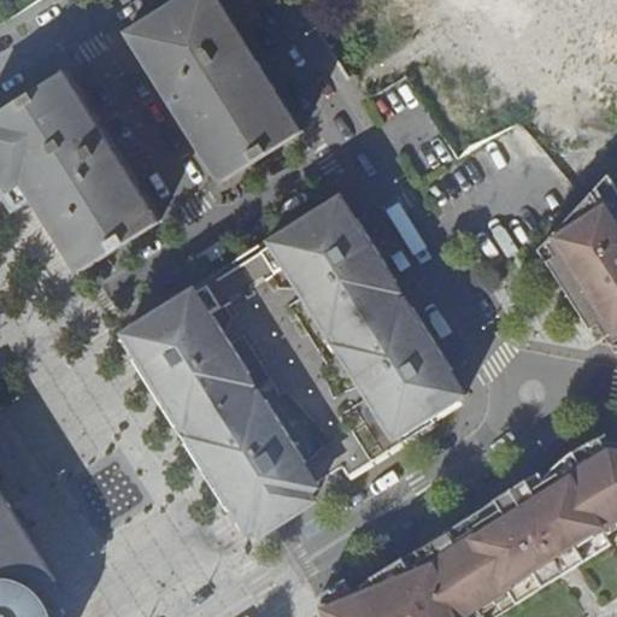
[(188,128),(223,182),(246,168),(293,139),(305,131),(256,54),(224,4),(222,0),(178,0),(157,13),(128,33),(176,107),(184,101),(197,122),(188,128)]
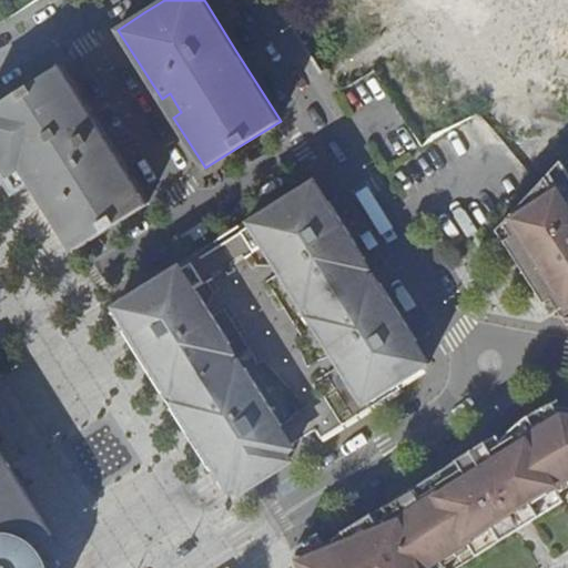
[(98,139),(105,134),(62,66),(36,81),(0,102),(0,174),(12,194),(31,182),(63,234),(73,251),(89,241),(149,203),(117,152),(109,158),(98,139)]
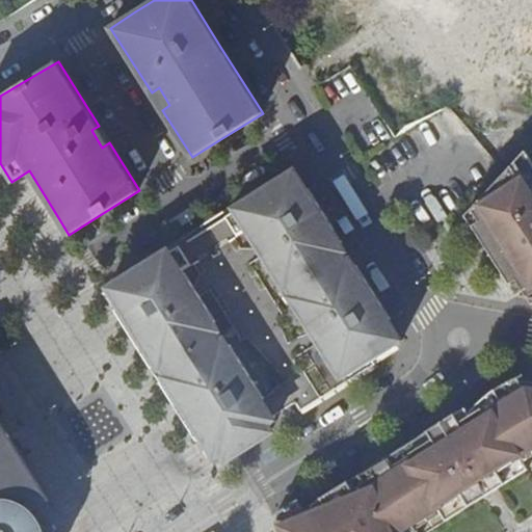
[(159,87),(152,92),(156,100),(162,110),(169,105),(159,87)]
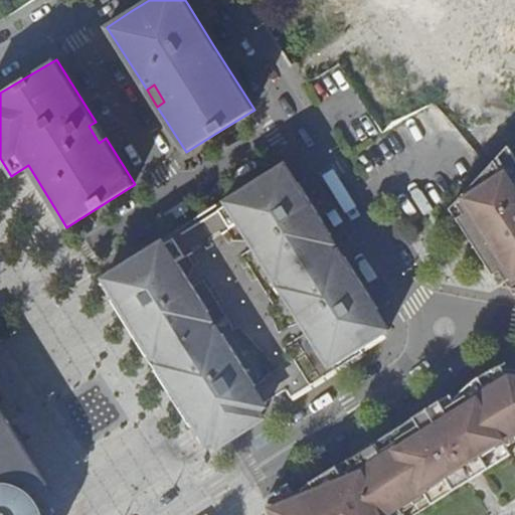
[(96,122),(89,126),(99,143),(106,138),(99,127),(96,122)]
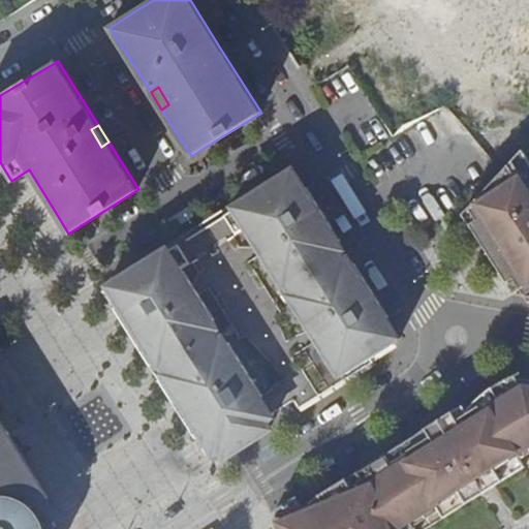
[(466,214),(472,224),(477,221),(511,276),(503,280),(514,296),(528,285),(528,159),(524,152),(466,214)]
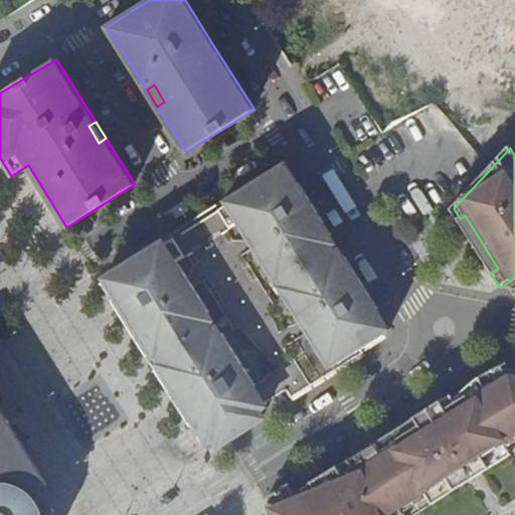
[(166,240),(267,399),(285,388),(290,396),(296,392),(313,382),(339,365),(356,355),(362,351),(360,347),(385,332),(372,310),(340,260),(331,245),(326,236),(293,184),(283,167),(166,240)]
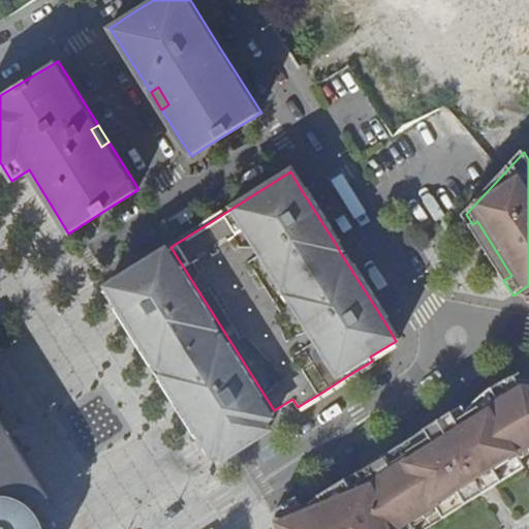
[(307,185),(301,189),(335,243),(341,239),(307,185)]
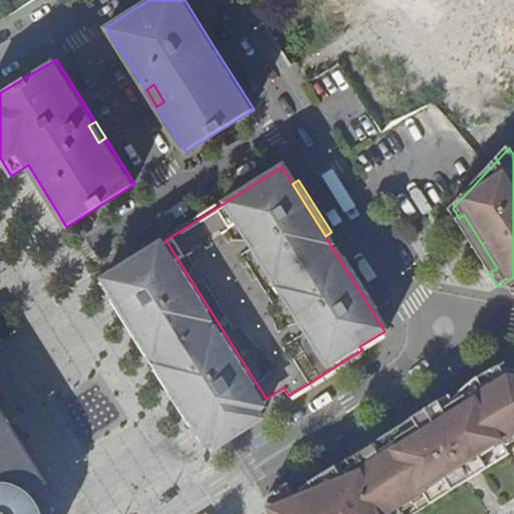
[(497,268),(464,215),(459,218),(457,221),(467,237),(480,258),(489,272),(497,268)]
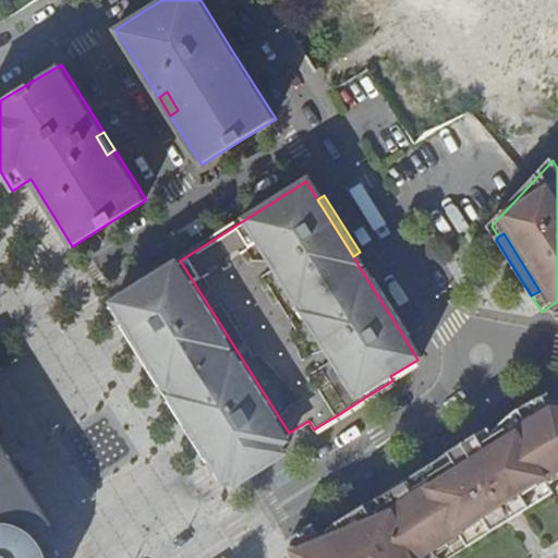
[(180,261),(108,305),(217,478),(227,472),(232,481),(239,477),(284,448),(279,439),(289,433),(180,261)]
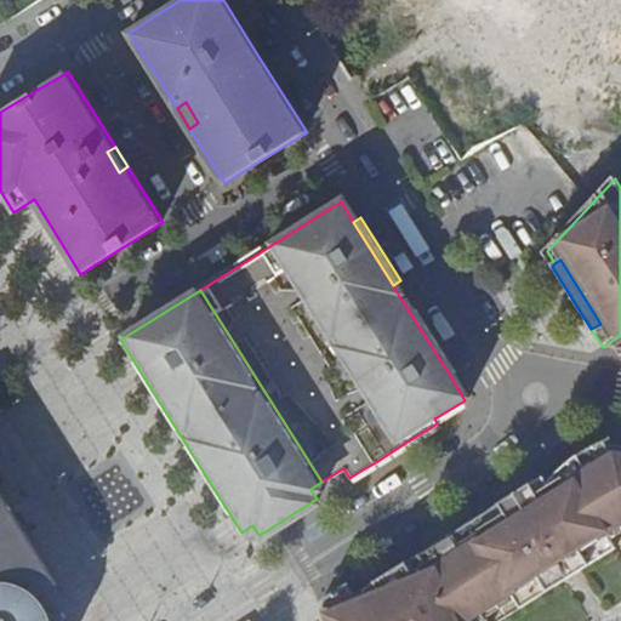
[(417,308),(410,313),(449,374),(455,369),(417,308)]
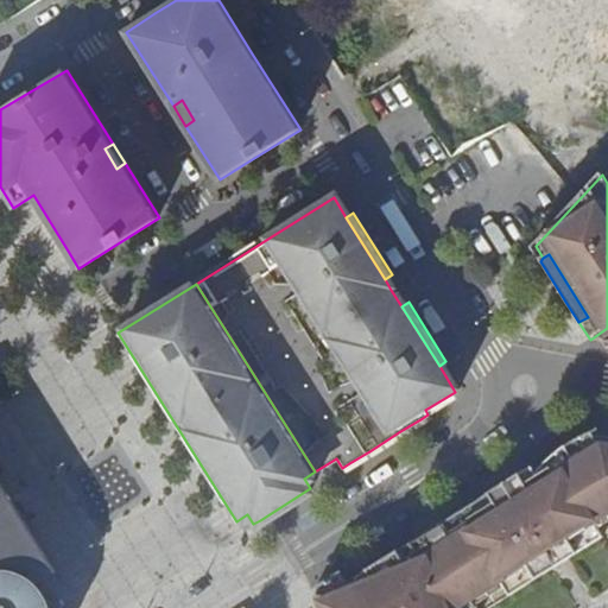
[(607,328),(590,340),(591,341),(601,343),(607,343),(607,328)]
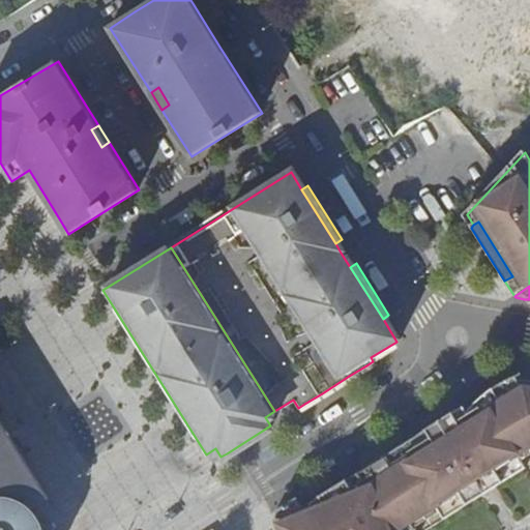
[(464,406),(469,414),(486,405),(520,461),(529,453),(529,437),(523,424),(518,414),(514,399),(513,386),(519,382),(523,379),(522,374),(502,381),(471,402),(464,406)]
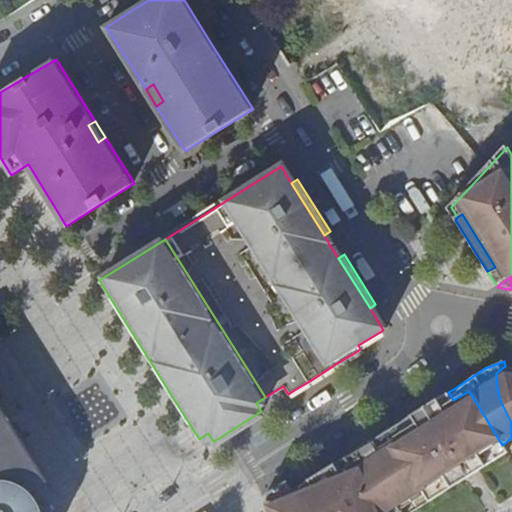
[(511,367),(505,366),(501,369),(496,373),(497,385),(500,400),(505,410),(511,422),(511,367)]
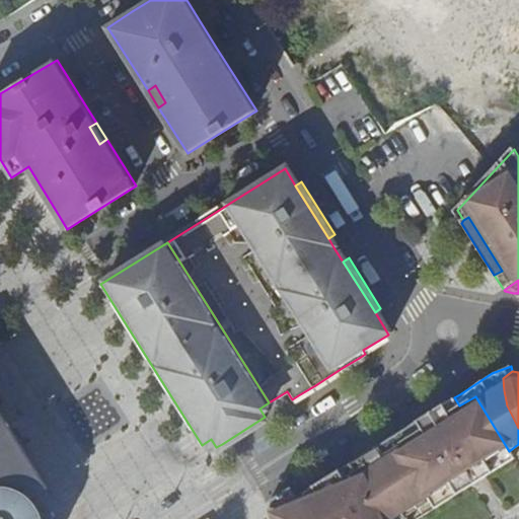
[(322,479),(315,485),(319,491),(288,505),(296,518),(421,518),(468,490),(462,476),(473,470),(476,477),(484,474),(485,478),(514,459),(509,451),(475,396),(459,405),(454,397),(415,423),(409,427),(413,435),(398,444),(393,436),(366,453),(370,461),(355,470),(352,462),(322,479)]
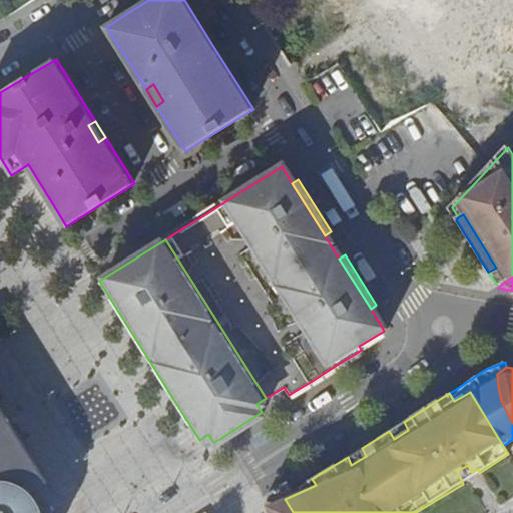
[(0,512),(53,512),(55,510),(41,487),(49,482),(40,470),(31,457),(25,460),(18,448),(24,444),(17,434),(4,412),(0,406),(0,512)]
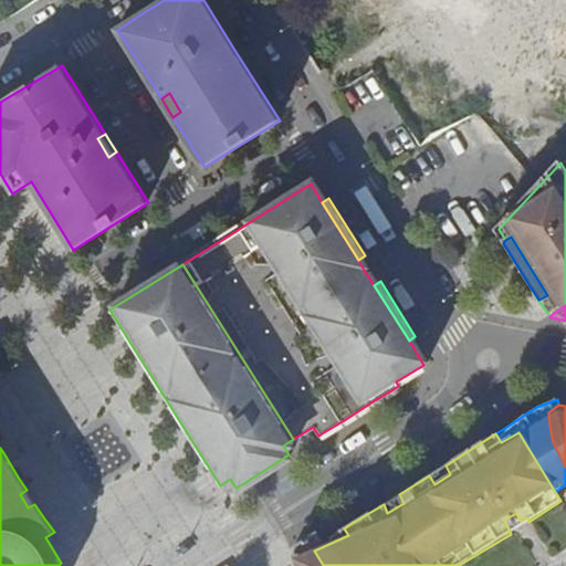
[(27,490),(20,494),(28,507),(34,504),(27,490)]
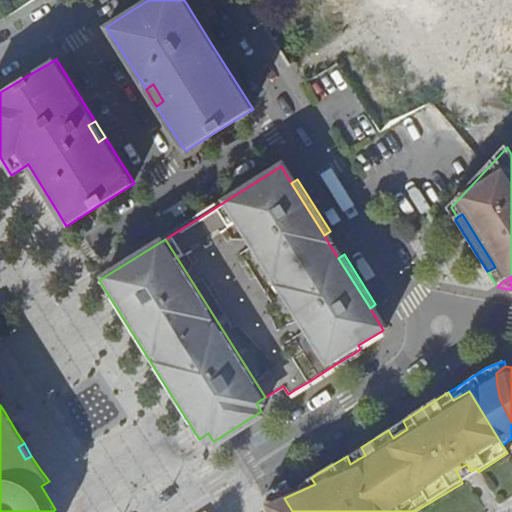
[(467,464),(456,470),(462,483),(470,477),(478,472),(477,468),(470,471),(467,464)]
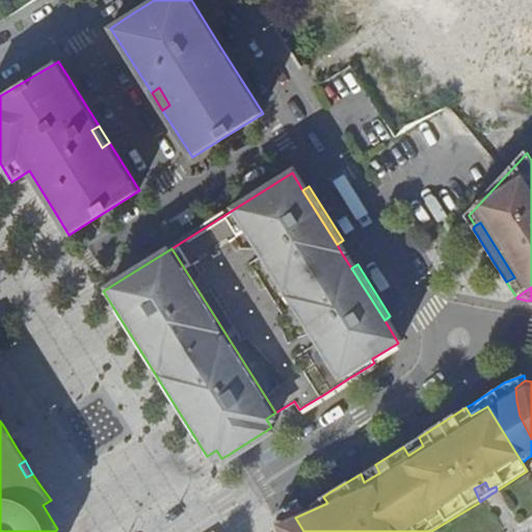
[(303,531),(295,517),(327,503),(323,497),(306,508),(302,500),(281,513),(284,521),(280,524),(283,531),(303,531)]
